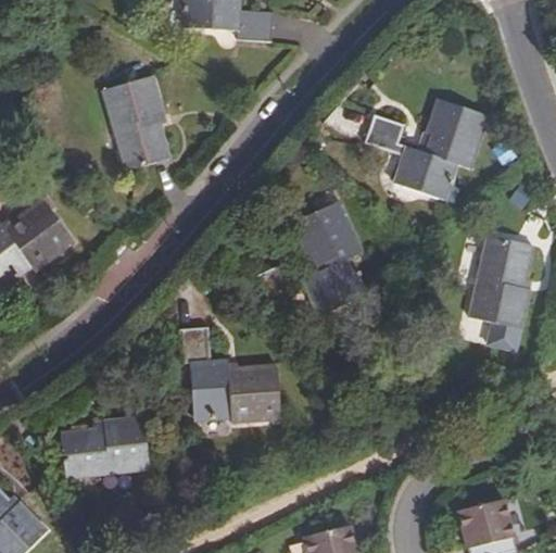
[(189,0),(188,26),(238,29),(238,38),(272,40),(274,11),(240,8),(240,0),(189,0)]
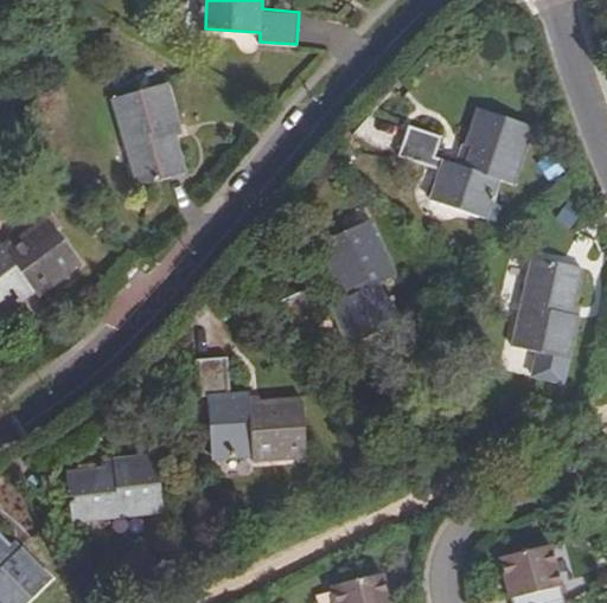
[(168,81),(110,97),(136,186),(186,171),(176,134),(172,135),(168,124),(180,121),(168,81)]
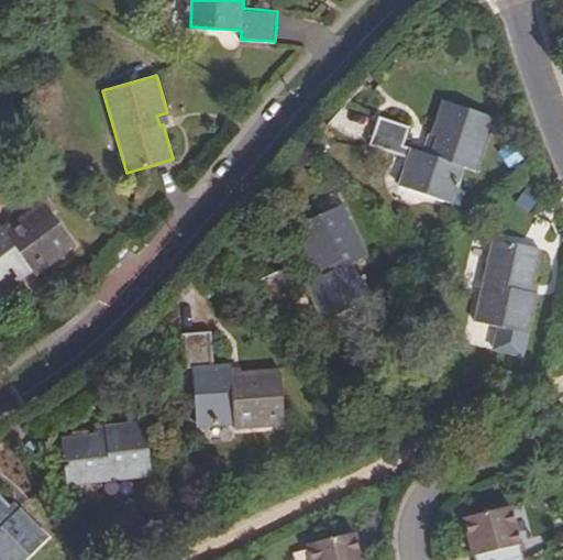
[(493,114),(443,99),(432,133),(437,134),(431,154),(401,144),(407,125),(378,116),(368,143),(408,155),(399,185),(448,200),(460,165),(474,169),(493,114)]
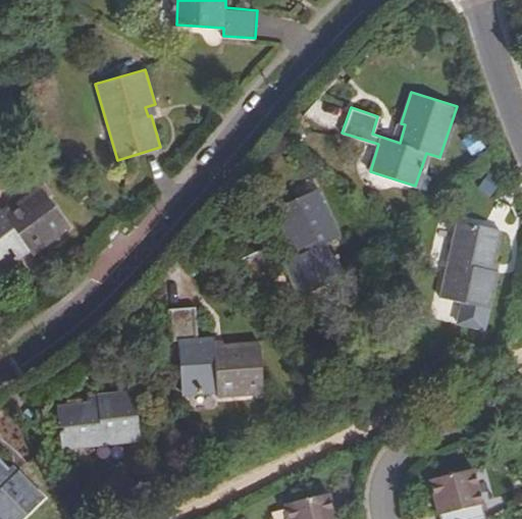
[(0,264),(25,245),(32,253),(68,225),(39,185),(14,203),(16,206),(5,214),(0,207),(0,264)]
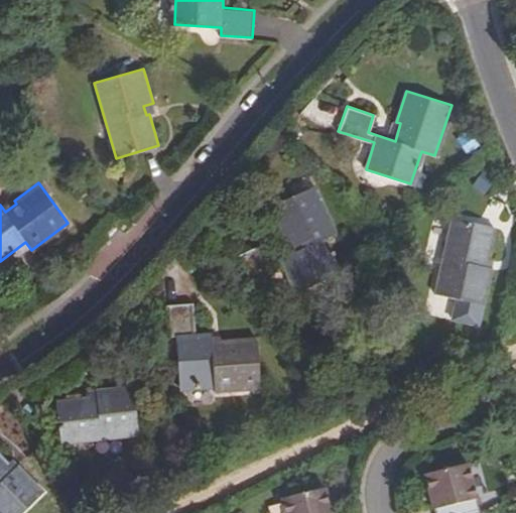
[(262,244),(239,255),(250,280),(283,265),(293,288),(338,269),(324,240),(335,234),(313,185),(271,205),(284,235),(287,234),(294,249),(269,259),(262,244)]
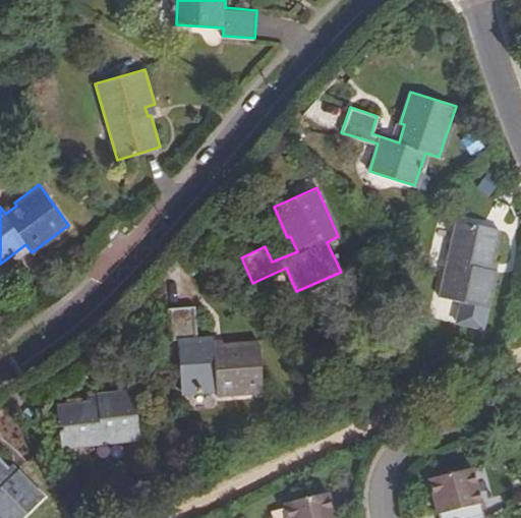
[(500,229),(456,218),(439,296),(488,307),(497,272),(486,270),(488,259),(493,260),(500,229)]
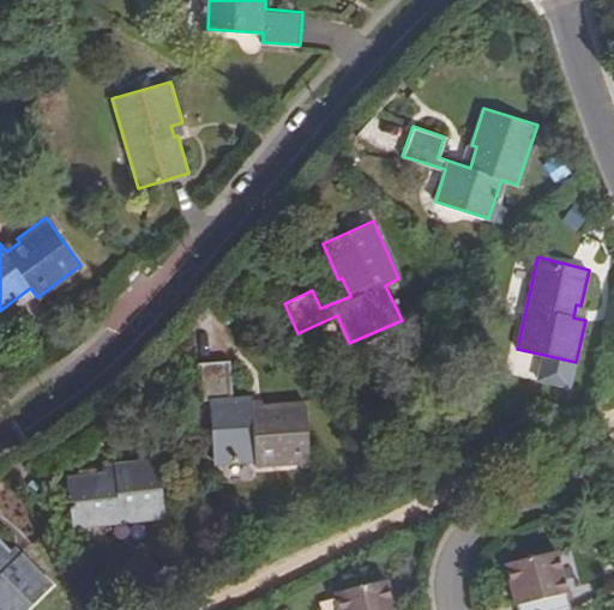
[(229,360),(197,362),(199,398),(209,398),(214,456),(254,454),(254,464),(311,459),(306,403),(268,405),(268,410),(253,411),(252,396),(232,396),(229,360)]
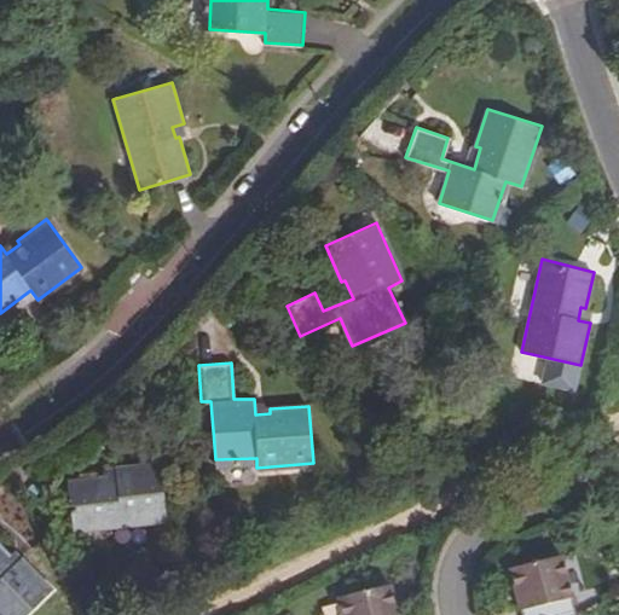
[(106,475),(69,479),(73,529),(165,521),(160,462),(117,465),(117,477),(106,479),(106,475)]
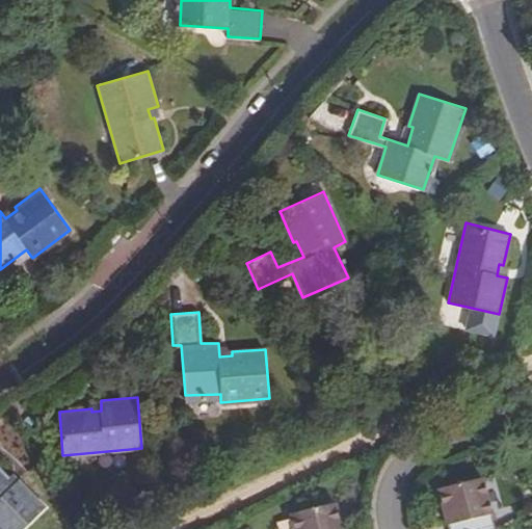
[(8,475),(0,467),(0,528),(19,528),(45,505),(19,478),(12,484),(6,478),(8,475)]
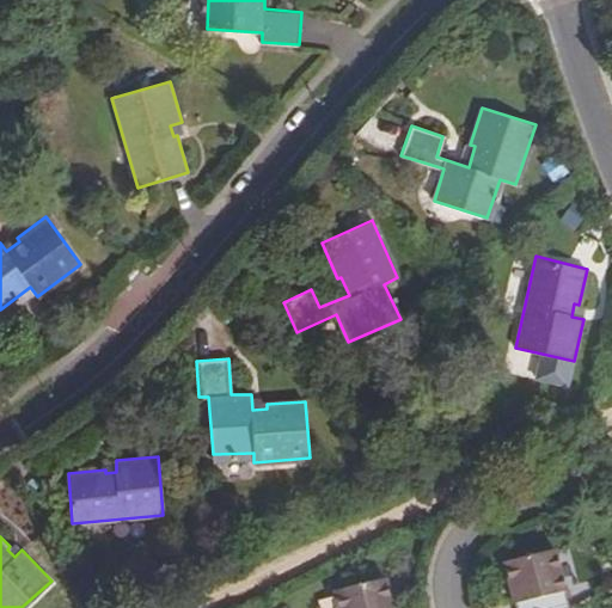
[(516,607),(550,607),(571,603),(556,546),(505,559),(516,607)]
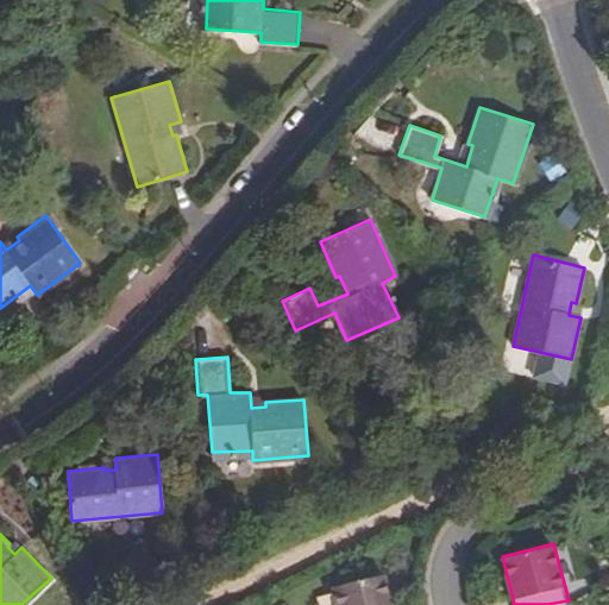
[(337,604),(390,604),(383,573),(333,586),(337,604)]
